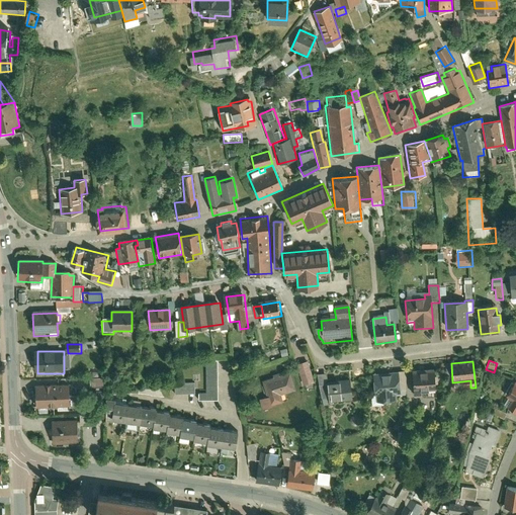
[(218,404),(218,363),(206,363),(206,396),(199,396),(199,404),(218,404)]
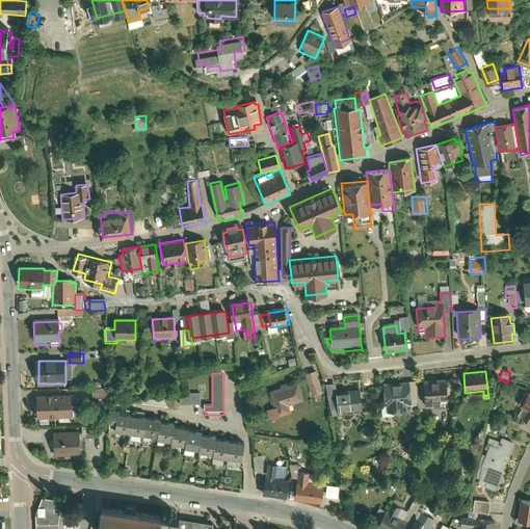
[(308,376),(313,397),(324,394),(319,373),(308,376)]
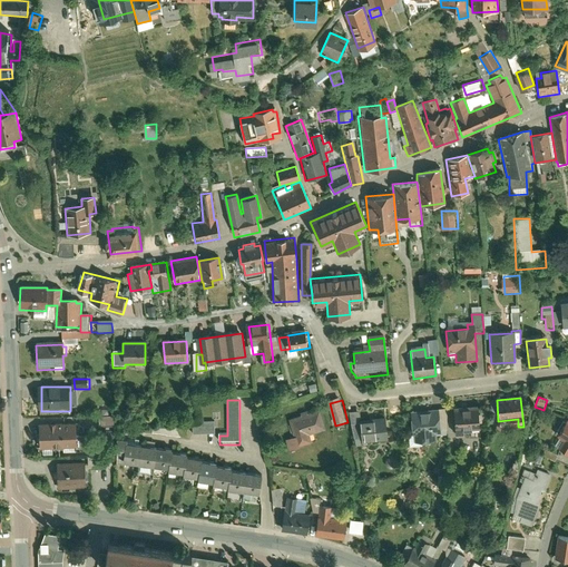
[(461,409),(454,409),(456,438),(463,438),(463,431),(464,431),(466,436),(472,436),(472,430),(479,430),(479,423),(481,423),(481,414),(478,414),(478,408),(470,409),(470,407),(461,407),(461,409)]
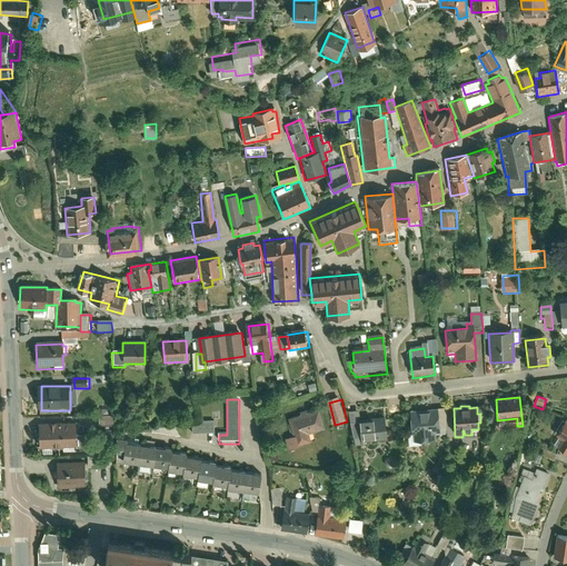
[(298,445),(299,446),(312,442),(310,434),(328,428),(321,409),(290,419),(295,435),(291,436),(295,446),(298,445)]
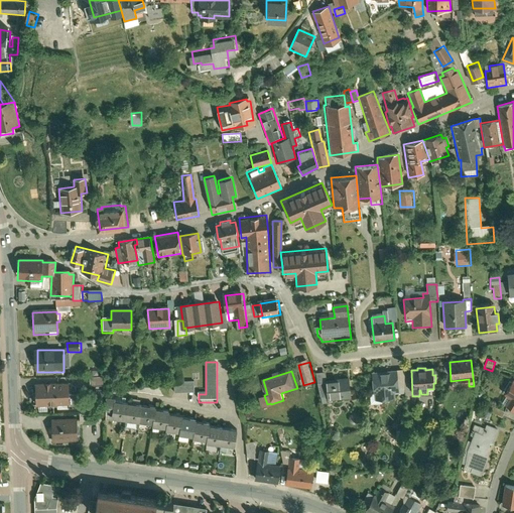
[(378,373),(371,374),(373,395),(374,395),(375,400),(383,400),(383,403),(390,402),(390,399),(395,399),(394,393),(399,393),(399,389),(404,389),(405,371),(388,372),(389,374),(378,375),(378,373)]
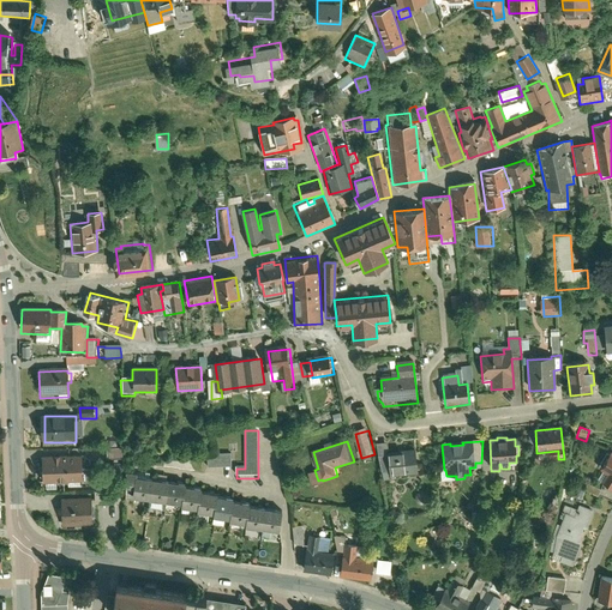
[(107,461),(124,461),(124,451),(106,452),(107,461)]
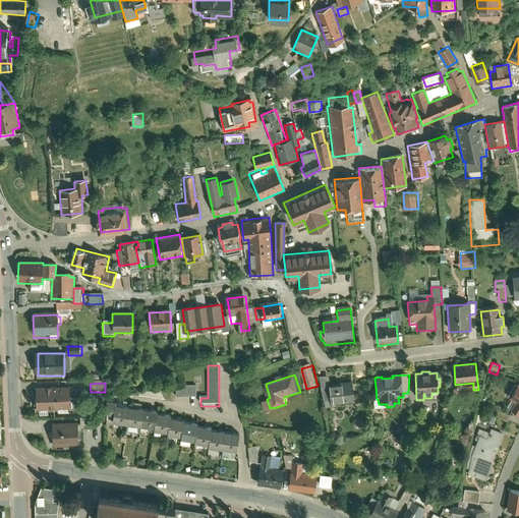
[(354,385),(332,387),(332,390),(334,403),(334,405),(356,403),(354,385)]
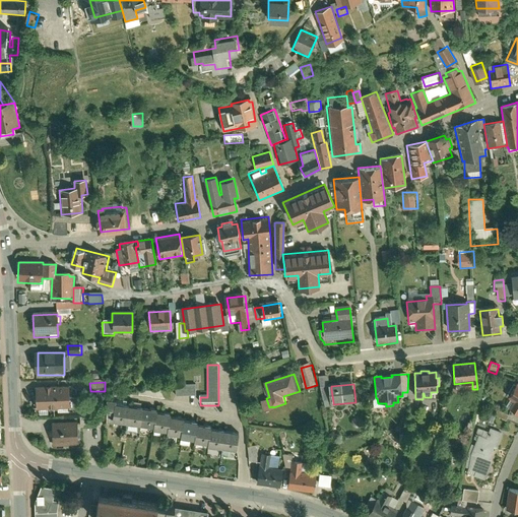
[(517,385),(516,384),(507,399),(514,403),(509,411),(517,415),(517,385)]
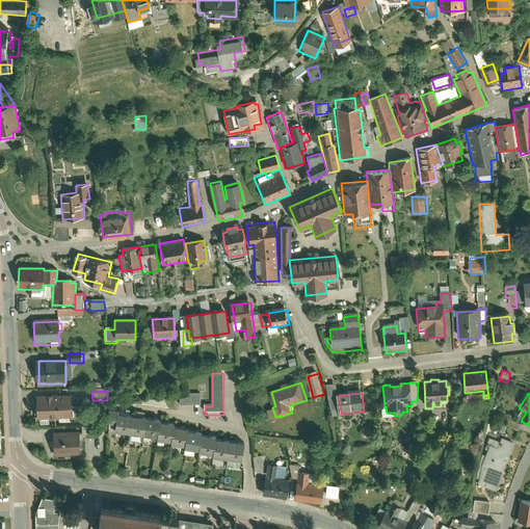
[(50,398),(37,398),(37,421),(80,420),(80,410),(71,410),(71,397),(60,397),(60,394),(50,394),(50,398)]
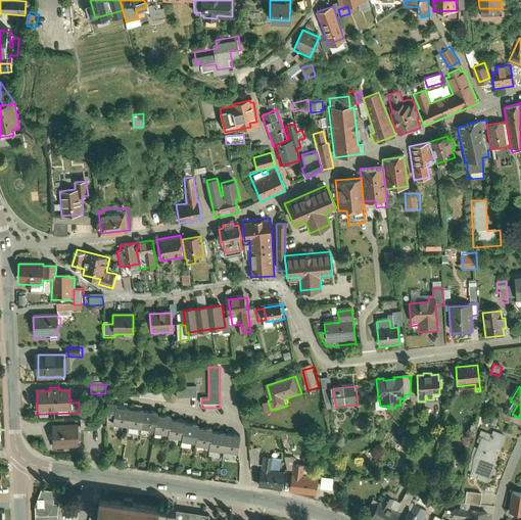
[(177,402),(197,402),(197,389),(177,389),(177,402)]
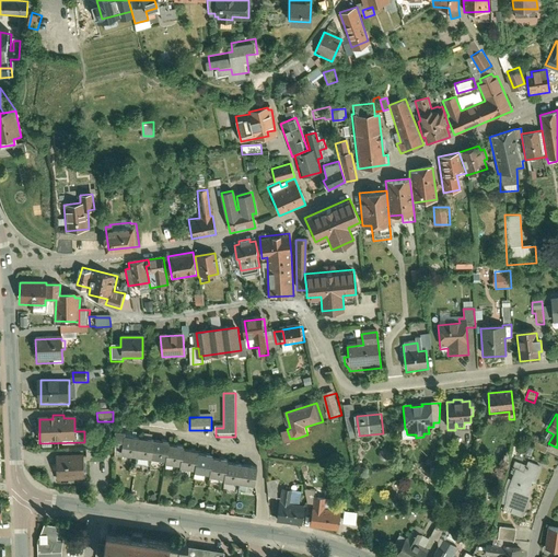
[(359,433),(357,419),(347,420),(349,434),(359,433)]
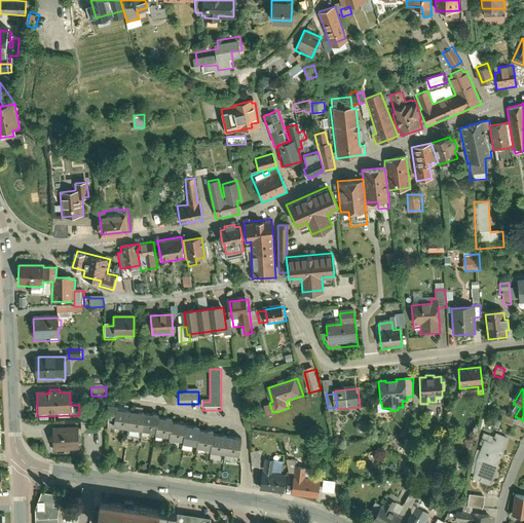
[(210,452),(239,456),(241,440),(213,435),(213,433),(198,431),(198,428),(185,426),(185,424),(171,422),(172,420),(157,418),(157,416),(116,410),(117,407),(107,406),(106,415),(114,416),(112,426),(155,434),(154,435),(169,438),(169,439),(183,442),(182,444),(196,446),(196,448),(210,450),(210,452)]
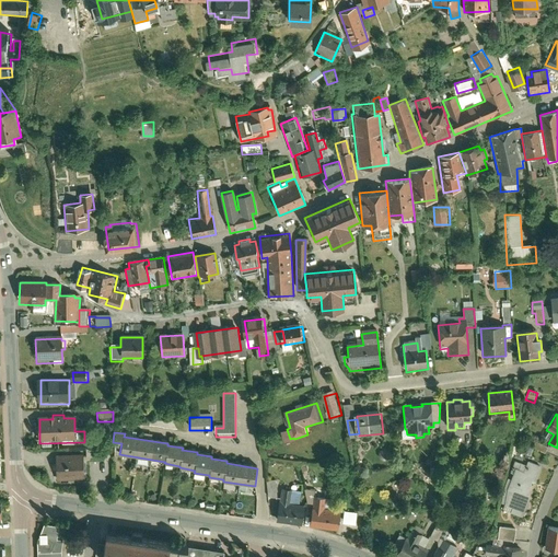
[(533,449),(526,447),(523,455),(530,457),(533,449)]
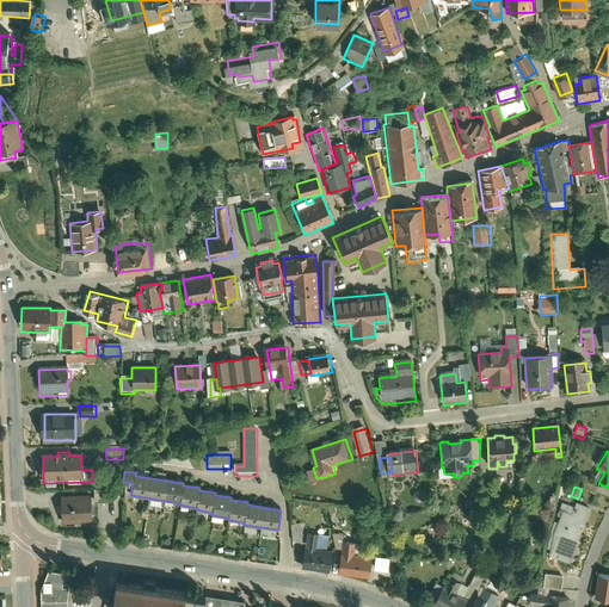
[(94,497),(65,499),(66,526),(96,525),(94,497)]
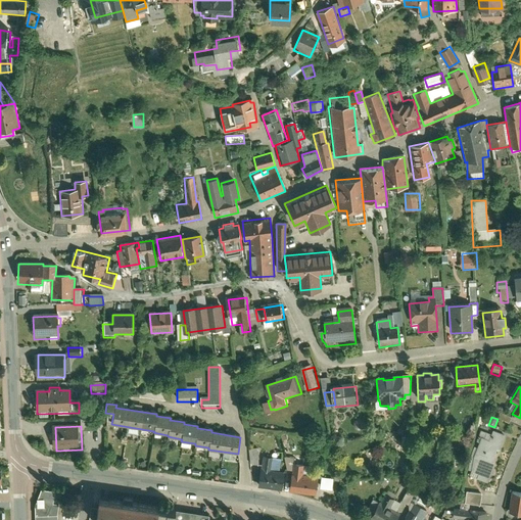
[(487,484),(494,464),(491,463),(496,451),(499,452),(505,437),(492,433),(488,443),(477,439),(476,443),(478,444),(474,457),(471,478),(487,484)]
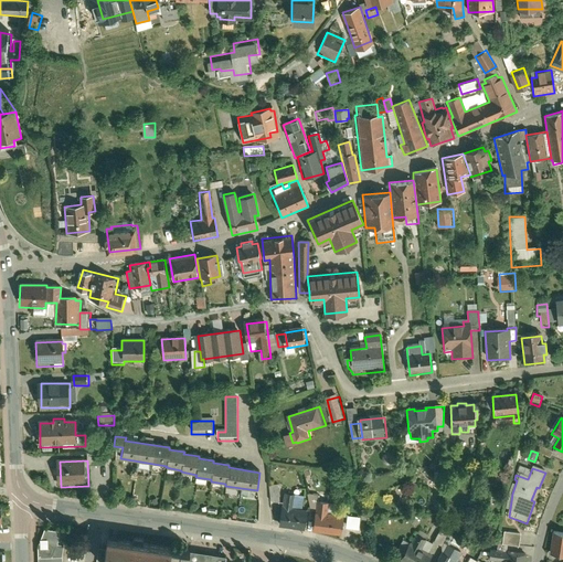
[(303,477),(305,490),(311,489),(310,480),(307,480),(306,476),(303,477)]
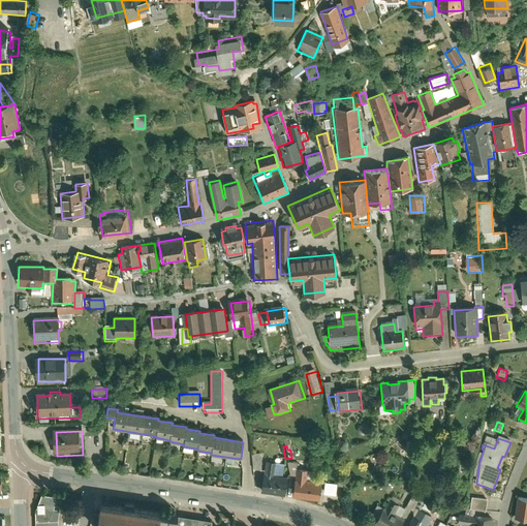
[(264,456),(251,457),(252,472),(266,471),(267,464),(264,456)]
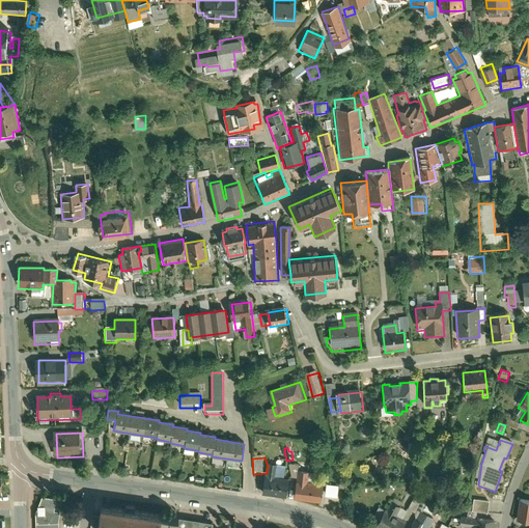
[(261,498),(286,502),(289,481),(283,480),(285,468),(268,466),(267,473),(266,478),(265,478),(261,498)]
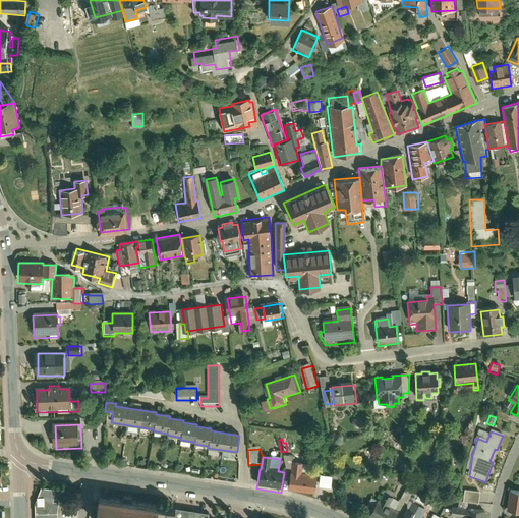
[(288,492),(313,496),(315,477),(308,476),(310,465),(302,464),(303,459),(294,458),(293,464),(292,474),(291,474),(288,492)]
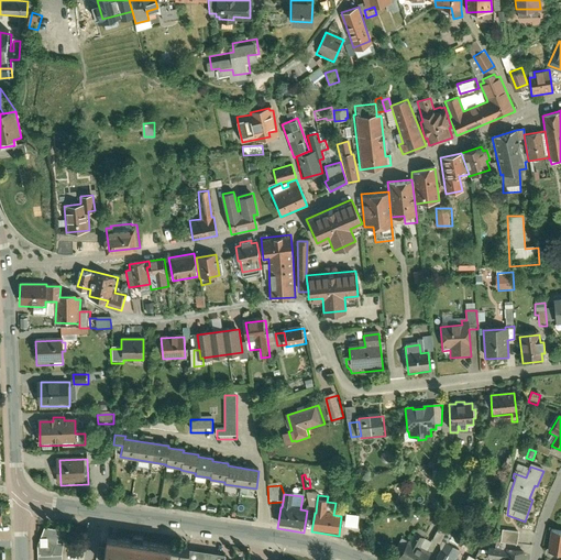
[(359,528),(361,516),(348,514),(347,526),(359,528)]
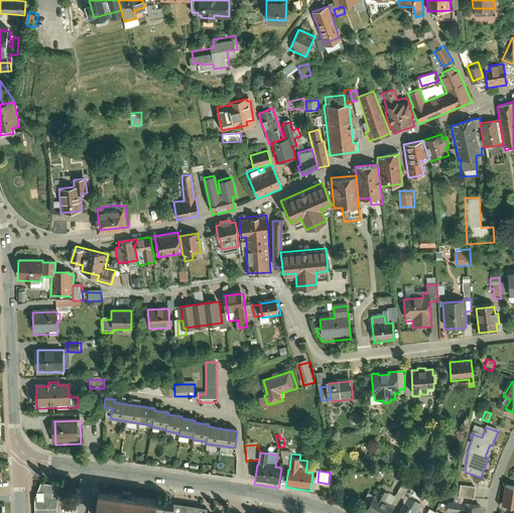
[(59,512),(59,509),(58,509),(59,498),(67,500),(70,487),(42,483),(36,498),(36,509),(36,512),(59,512)]
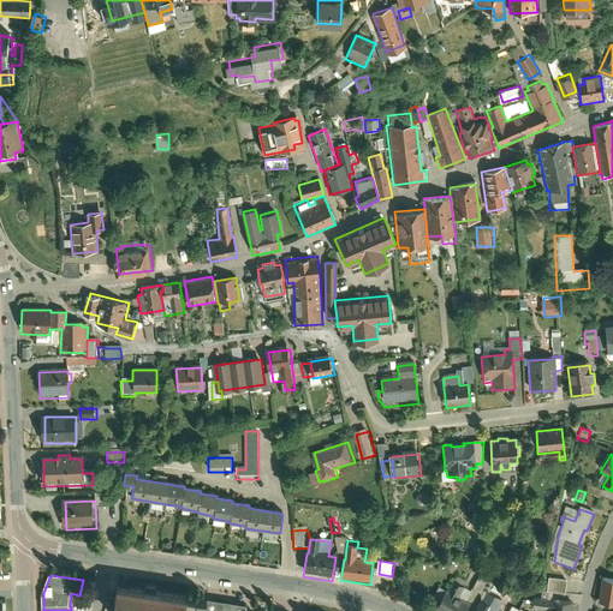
[(480,579),(472,592),(481,595),(487,582),(480,579)]
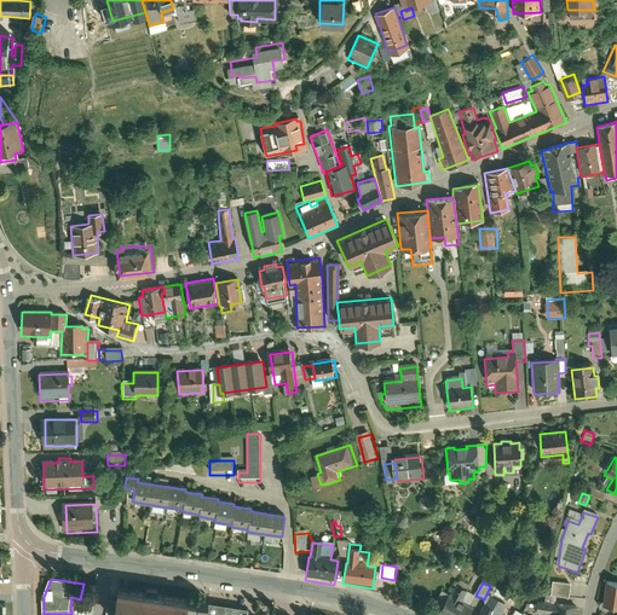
[(569,601),(570,586),(552,584),(549,599),(569,601)]
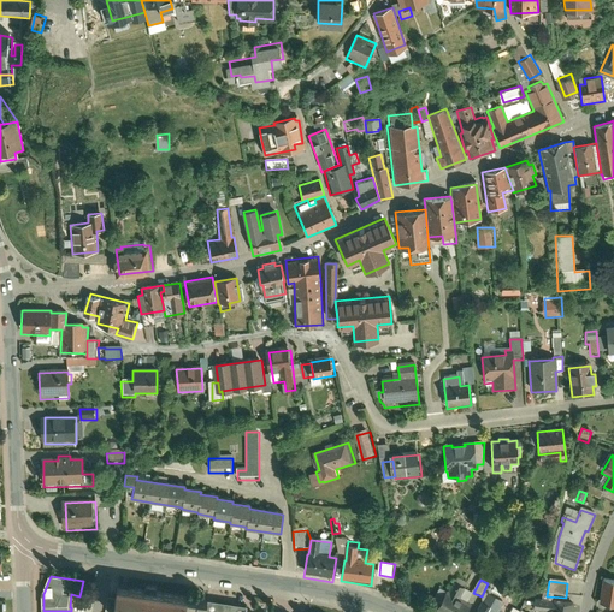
[(613,583),(602,581),(598,606),(613,608),(613,583)]
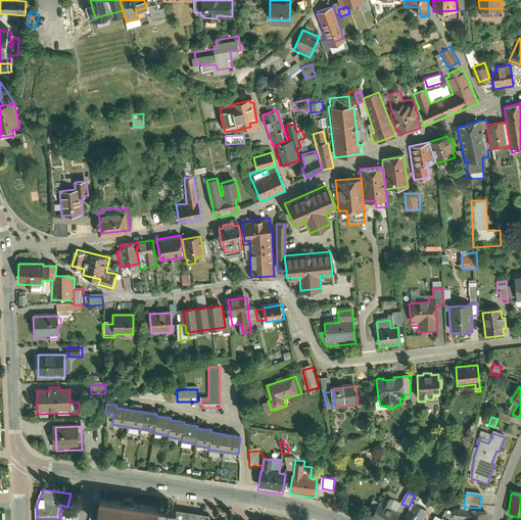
[(396,519),(399,516),(388,510),(393,500),(385,495),(379,505),(378,504),(370,519),(396,519)]
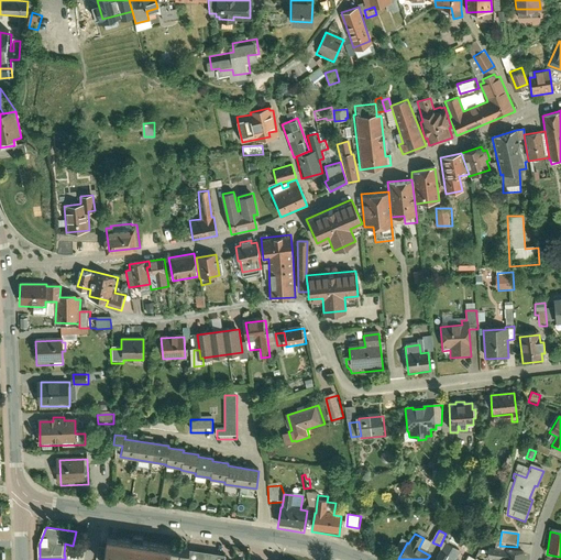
[(204,559),(204,558),(193,556),(191,559),(185,559),(187,549),(105,537),(100,559),(204,559)]
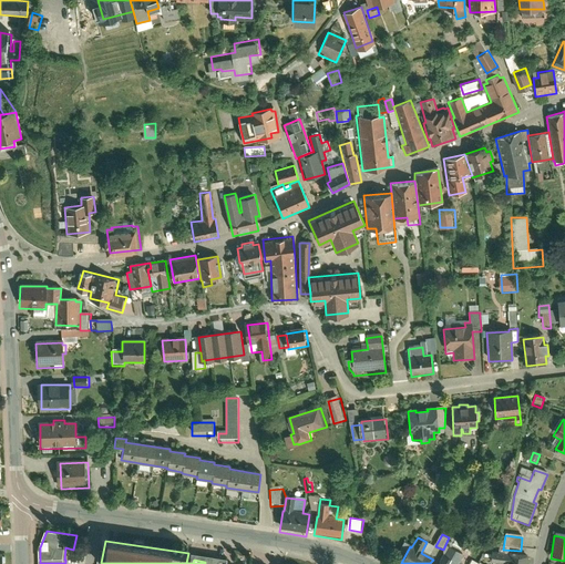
[(448,563),(460,563),(464,557),(450,549),(441,563),(448,563)]
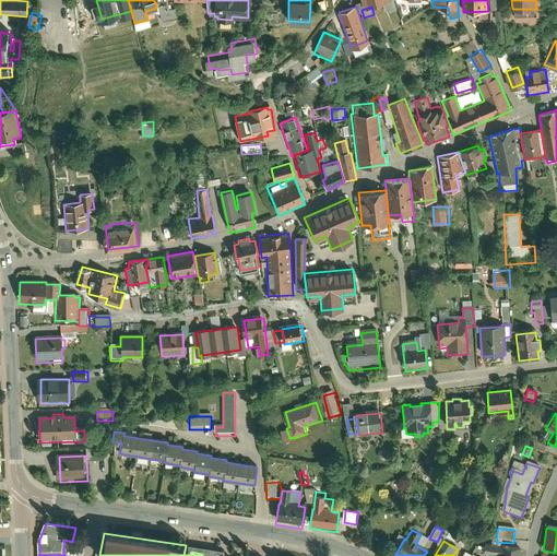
[(520,555),(520,552),(484,546),(483,555),(520,555)]
